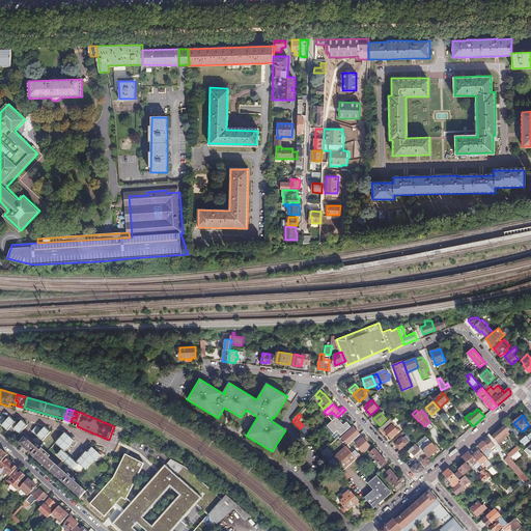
[(28,425),(22,420),(19,424),(10,417),(7,420),(2,416),(0,418),(0,423),(7,431),(7,432),(11,436),(16,430),(20,435),(28,425)]
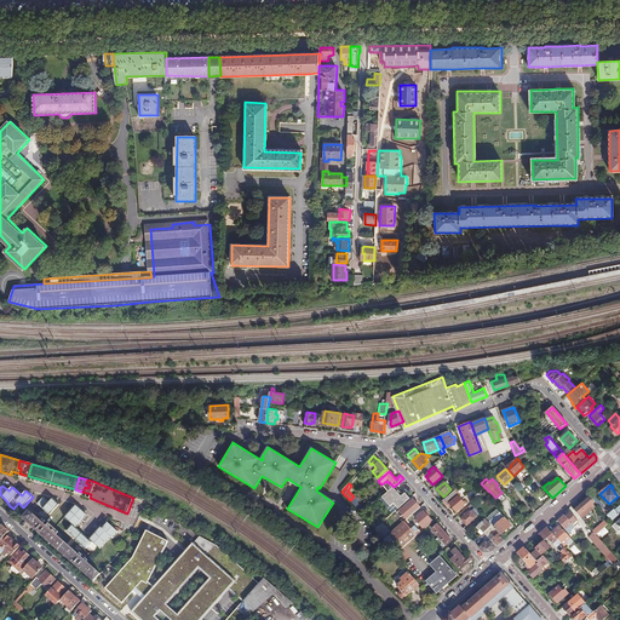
[(399,509),(411,499),(406,493),(403,494),(400,491),(399,491),(397,491),(394,487),(383,497),(391,506),(394,504),(399,509)]
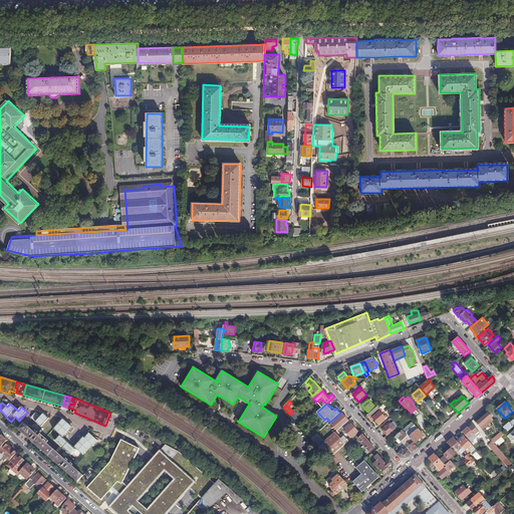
[(395,415),(403,408),(401,405),(397,408),(394,404),(389,409),(395,415)]
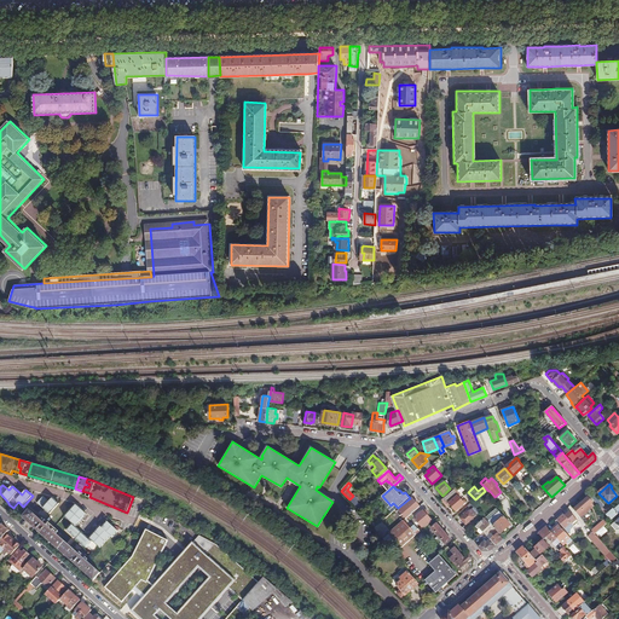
[(460,495),(455,490),(443,499),(445,502),(447,501),(449,503),(456,512),(467,502),(461,493),(460,495)]
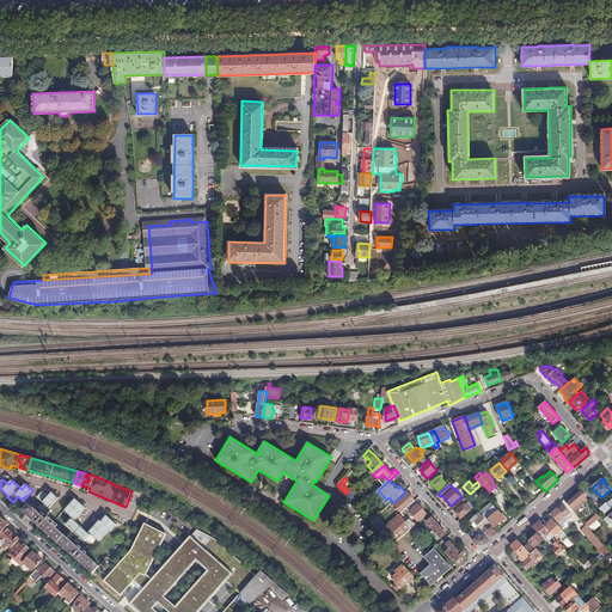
[(59,497),(53,491),(49,496),(43,490),(37,497),(50,508),(59,497)]
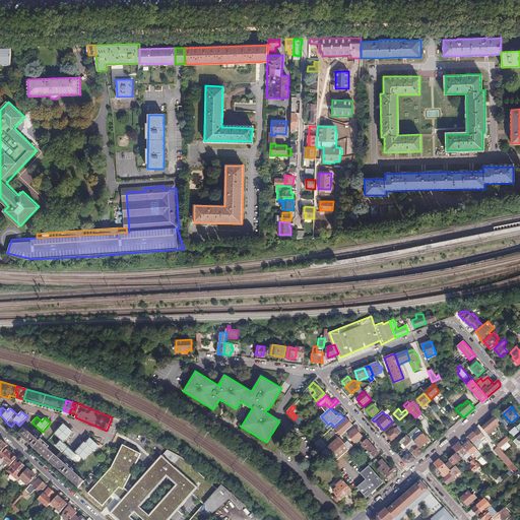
[(494,417),(481,429),(488,435),(499,425),(497,423),(498,421),(494,417)]
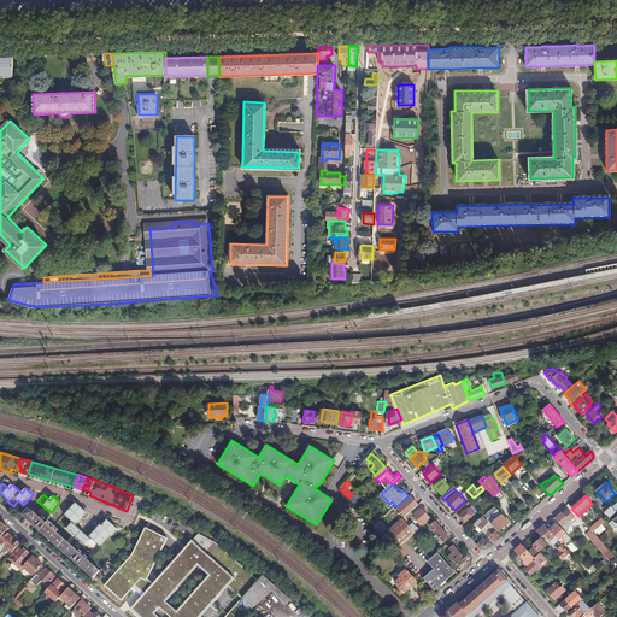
[(406,516),(418,505),(411,497),(399,507),(406,516)]
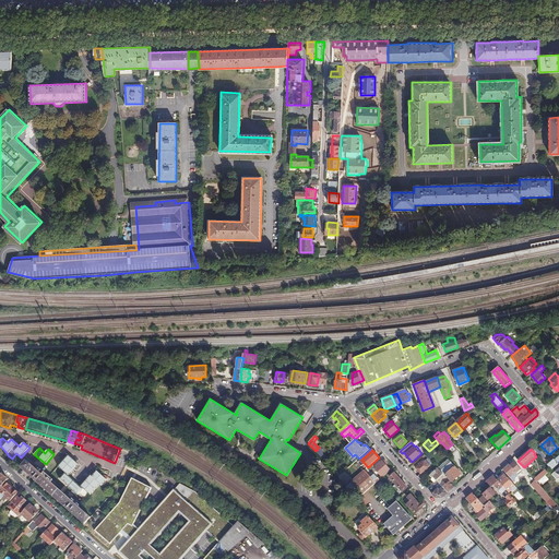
[(79,464),(68,455),(58,466),(66,473),(60,478),(79,495),(84,489),(91,495),(100,484),(102,485),(107,479),(97,471),(92,476),(90,475),(81,486),(69,475),(79,464)]
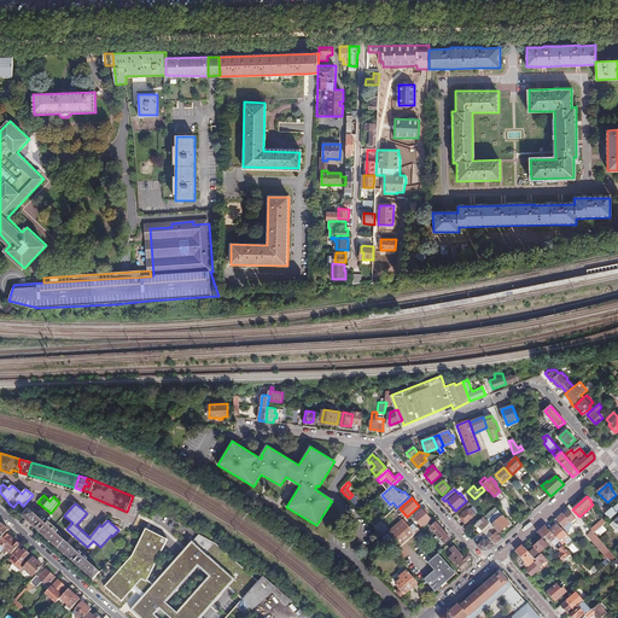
[(617,512),(617,508),(617,509),(616,507),(616,508),(614,507),(606,514),(610,519),(617,512)]
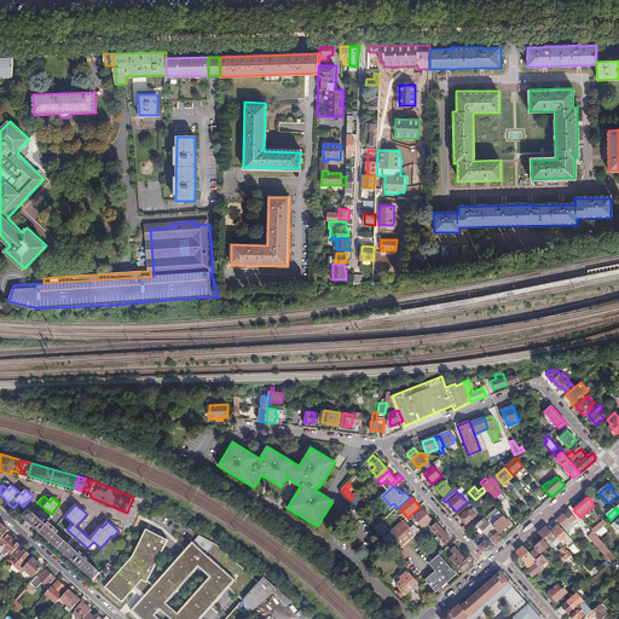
[(497,509),(485,519),(485,520),(487,521),(499,512),(497,509)]
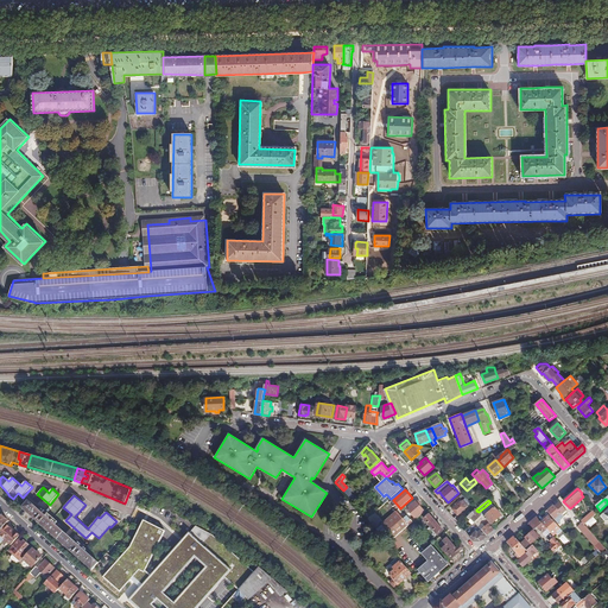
[(23,508),(57,539),(64,532),(56,525),(58,523),(43,510),(42,512),(29,501),(23,508)]
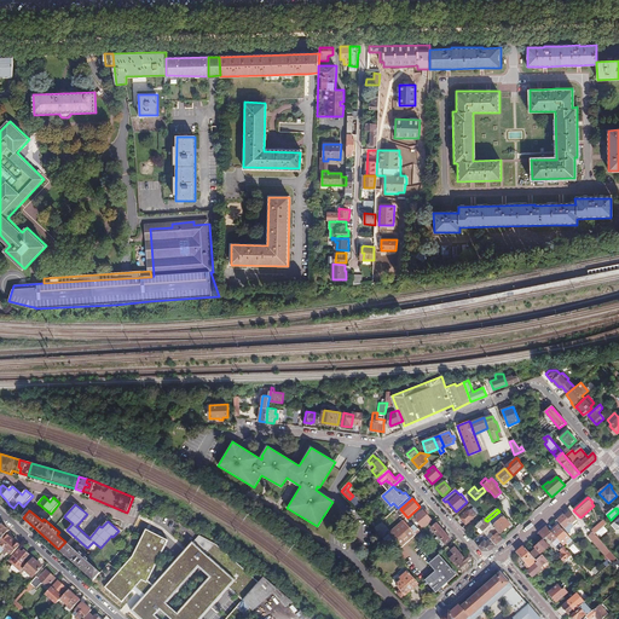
[(423,526),(424,527),(432,521),(431,520),(427,515),(428,514),(429,513),(427,510),(426,510),(423,512),(415,518),(422,526),(423,526)]
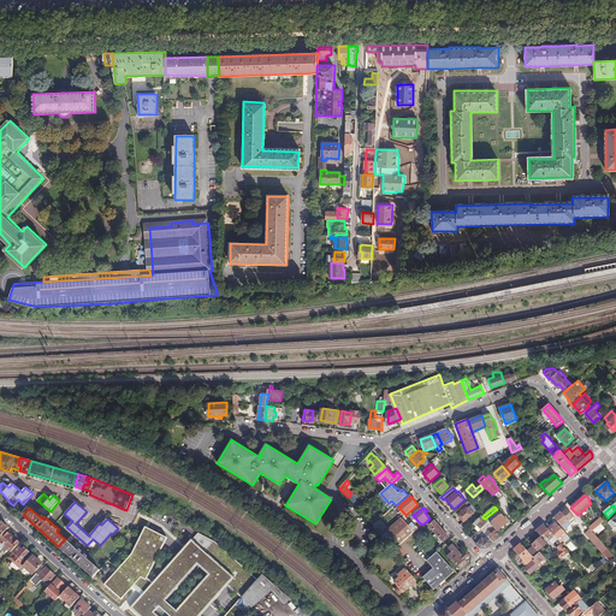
[(458,516),(465,522),(468,519),(472,515),(466,509),(466,510),(465,509),(462,511),(462,513),(458,516)]
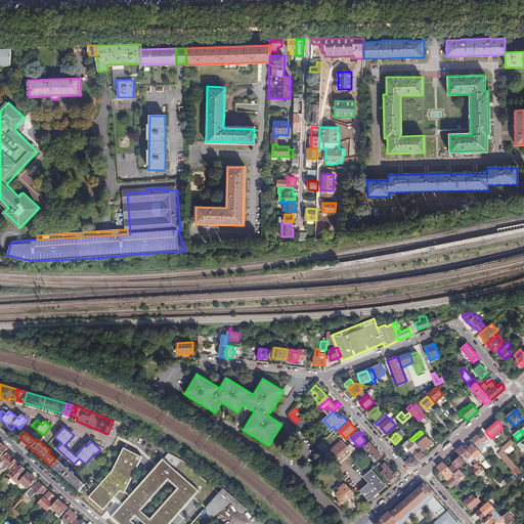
[(416,445),(417,446),(418,445),(423,451),(432,444),(423,433),(412,441),(416,445)]
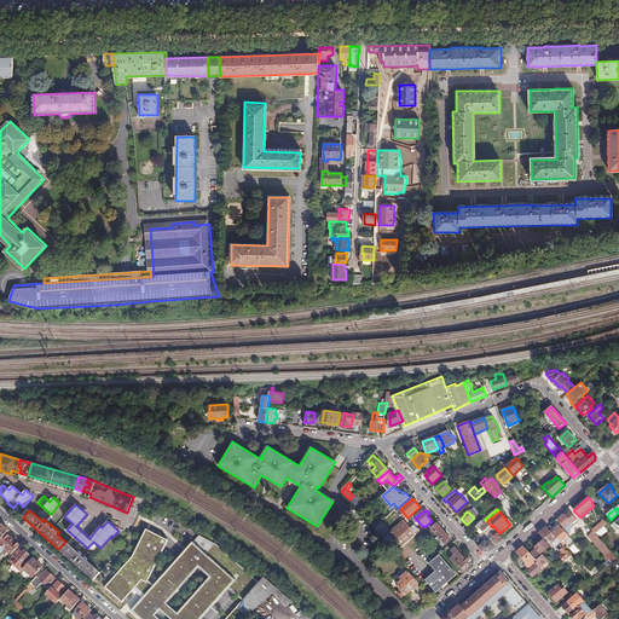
[(563,514),(555,521),(559,525),(567,534),(570,532),(571,530),(578,522),(570,513),(566,516),(563,514)]
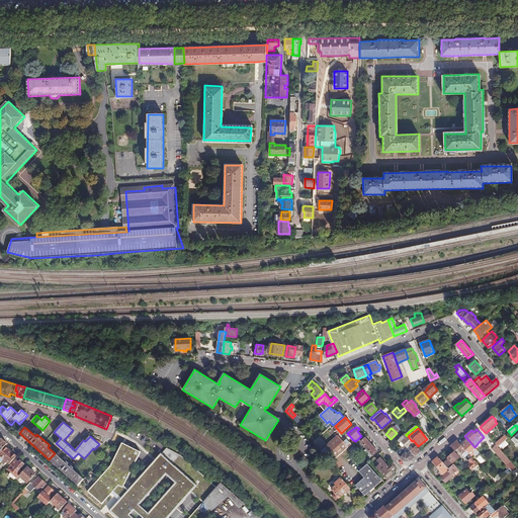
[(411,440),(408,436),(406,435),(403,438),(401,439),(399,441),(401,443),(402,442),(405,445),(411,440)]
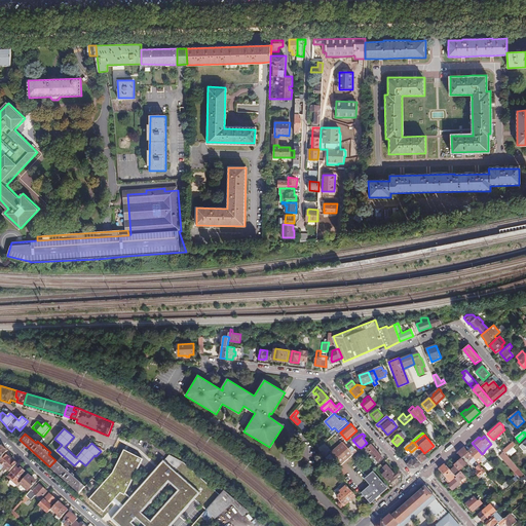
[(509,451),(516,445),(514,442),(506,448),(509,451)]
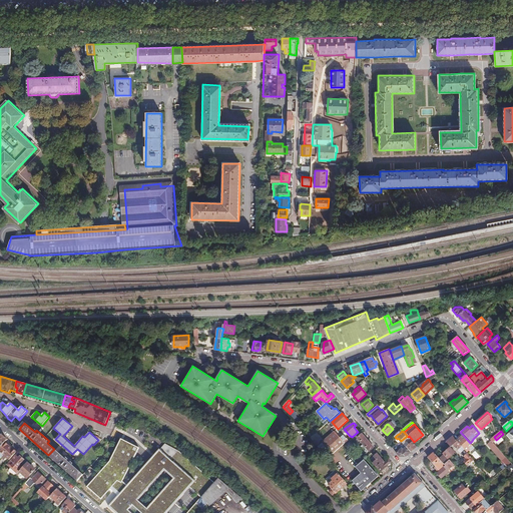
[(318,447),(321,450),(327,458),(348,440),(344,435),(340,439),(335,432),(326,440),(318,447)]
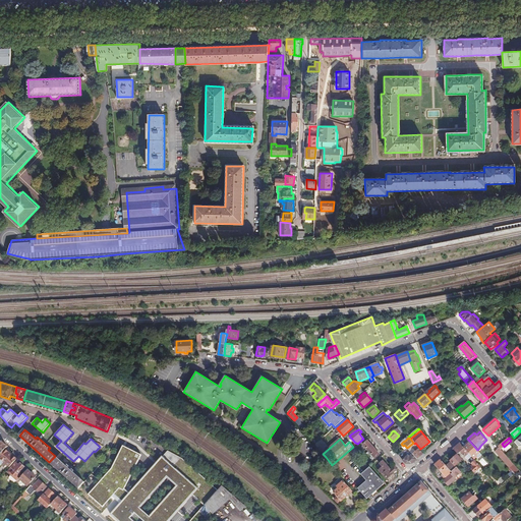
[(393,442),(389,445),(392,448),(398,442),(396,439),(393,442)]
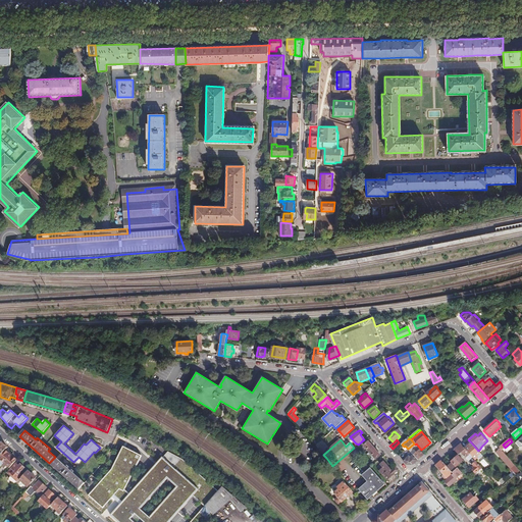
[(315,446),(323,455),(331,448),(330,446),(328,448),(321,440),(315,446)]
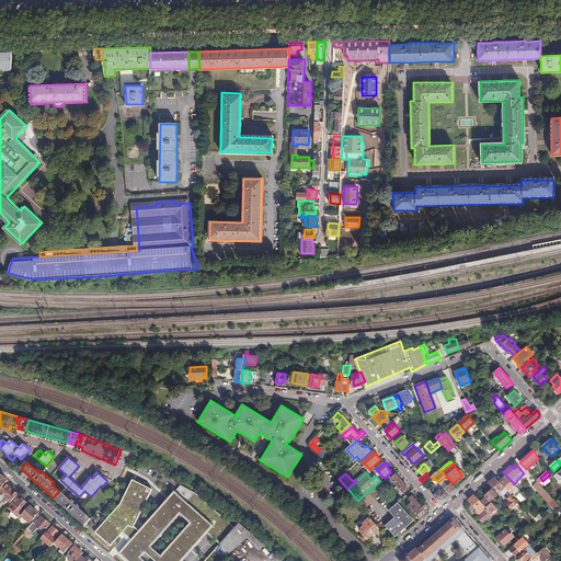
[(393,483),(396,487),(402,481),(396,474),(391,479),(395,482),(393,483)]
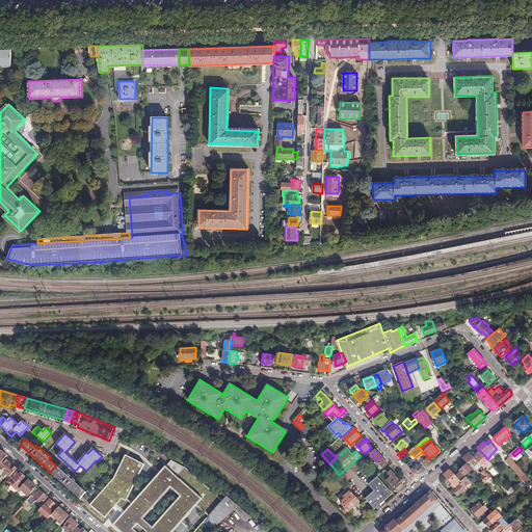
[(487,459),(480,451),(473,457),(479,463),(482,467),(484,469),(487,467),(486,466),(489,462),(487,459)]
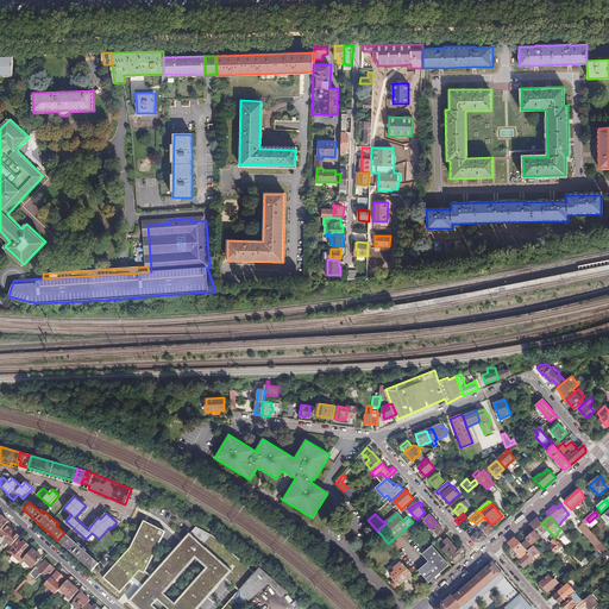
[(487,538),(495,531),(484,519),(483,518),(476,523),(476,525),(478,528),(487,538)]
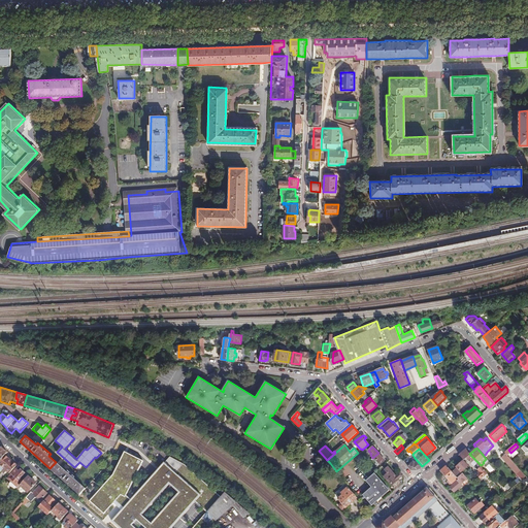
[(469,454),(466,449),(459,455),(463,460),(464,461),(466,458),(471,463),(475,460),(469,454)]
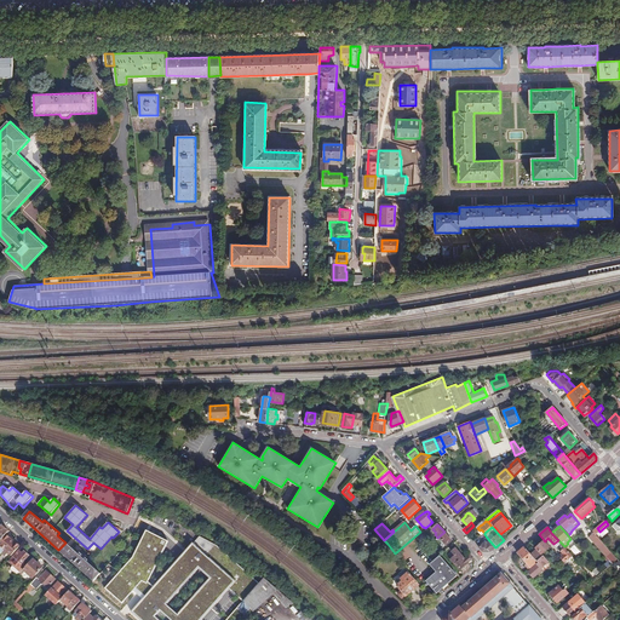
[(445,532),(437,538),(441,543),(442,541),(446,545),(451,540),(445,532)]
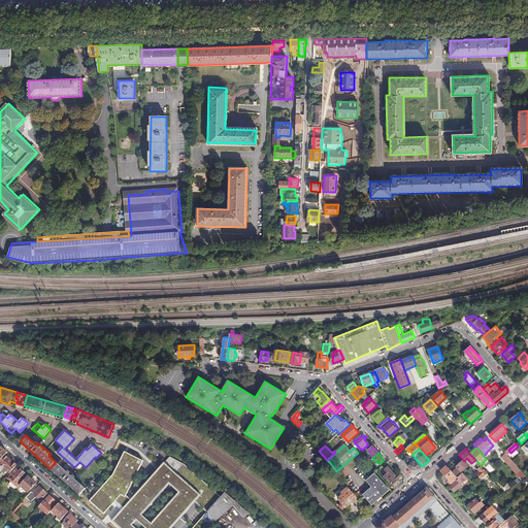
[(220,498),(168,458),(130,501),(125,497),(141,462),(123,454),(112,475),(90,501),(104,515),(113,503),(122,512),(112,522),(120,527),(171,527),(195,502),(206,513),(207,512),(220,498)]
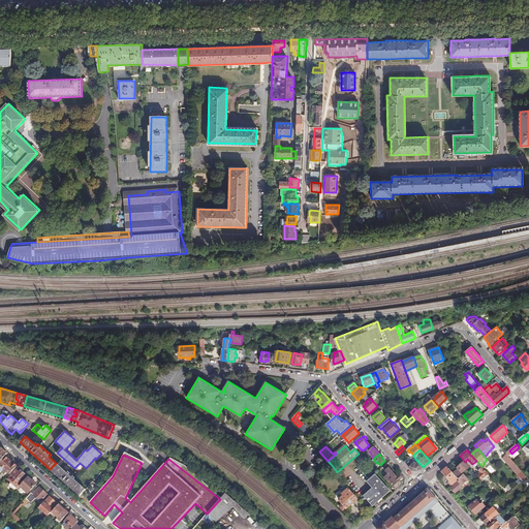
[(522,472),(506,455),(502,458),(518,476),(522,472)]
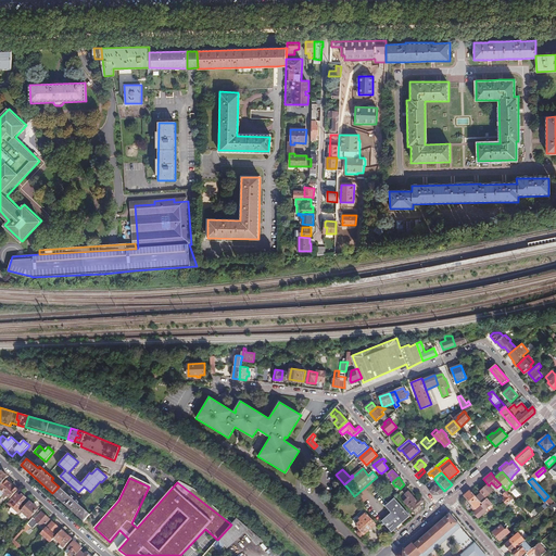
[(11,484),(5,480),(0,484),(0,490),(1,491),(0,491),(0,496),(1,495),(11,484)]
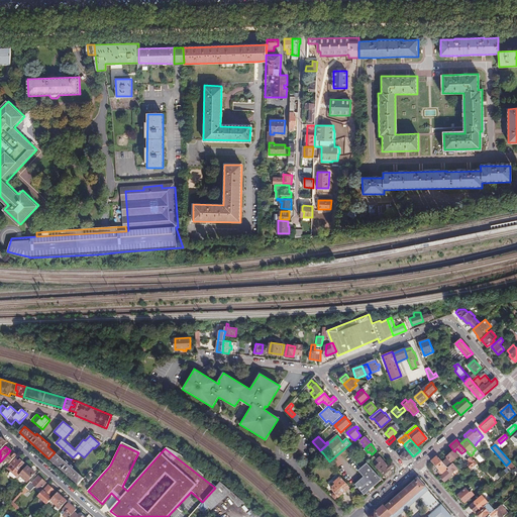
[(408,461),(413,456),(406,448),(403,451),(402,449),(397,454),(403,460),(408,461)]
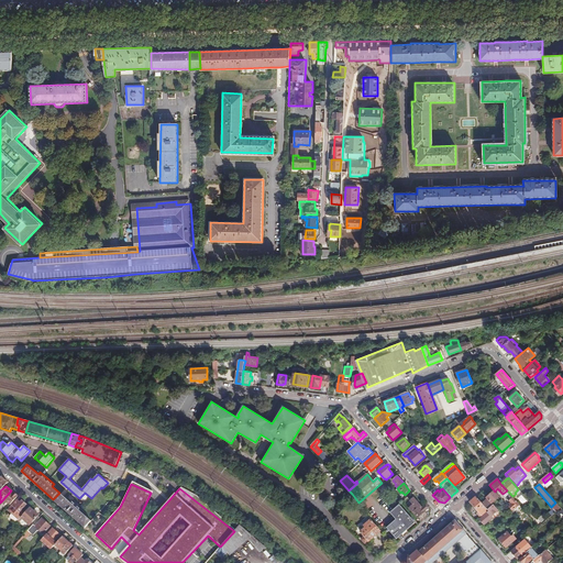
[(10,505),(18,496),(11,490),(1,501),(4,504),(7,501),(10,505)]
